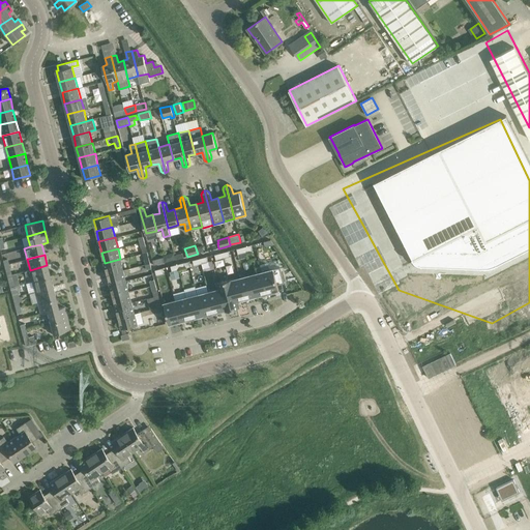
[(105,263),(108,274),(123,270),(120,259),(105,263)]
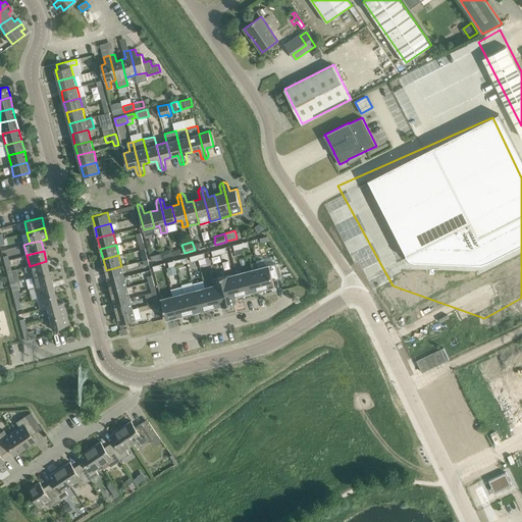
[(31,270),(32,276),(49,272),(46,261),(30,266),(23,267),(25,271),(31,270)]
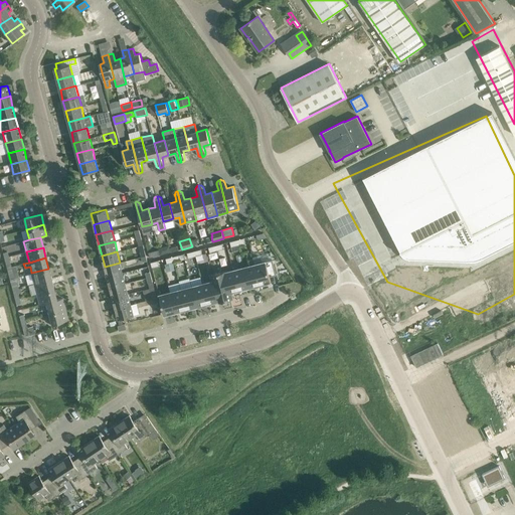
[(273,260),(261,263),(266,283),(272,282),(270,277),(277,275),(273,260)]
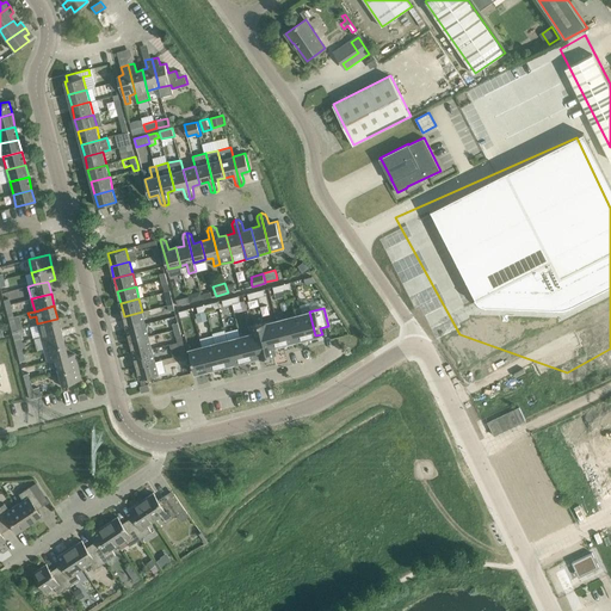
[(124,316),(127,328),(146,323),(142,312),(124,316)]
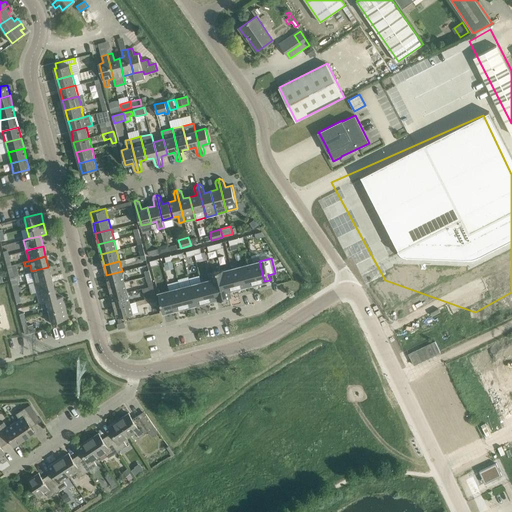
[(259,261),(248,264),(253,284),(264,281),(259,261)]
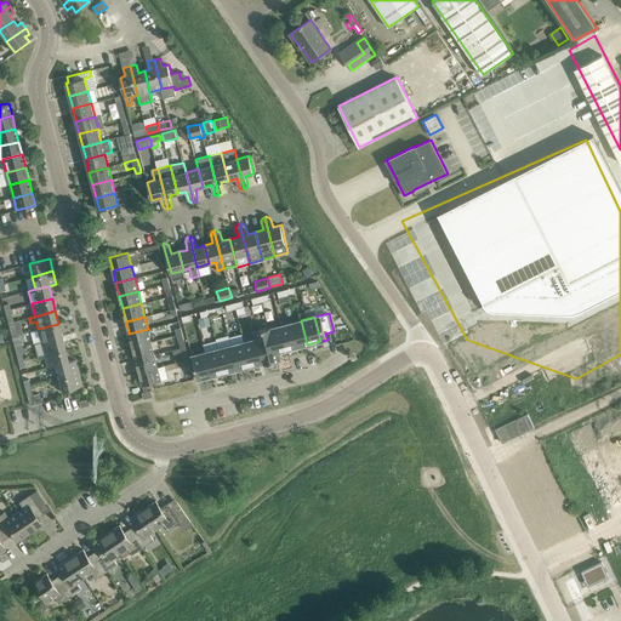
[(9,323),(12,336),(17,335),(16,329),(21,326),(20,320),(13,322),(9,323)]
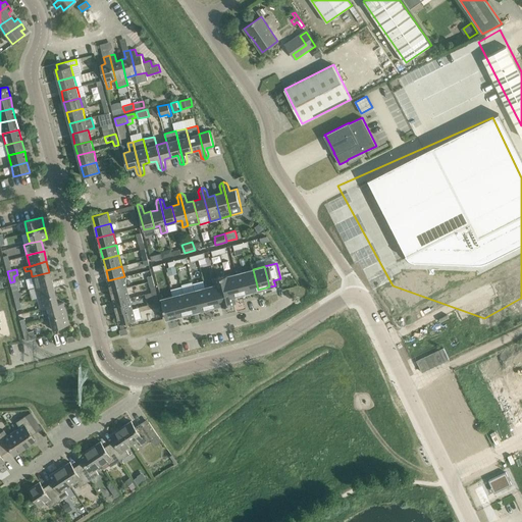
[(253,269),(242,272),(247,293),(258,290),(253,269)]
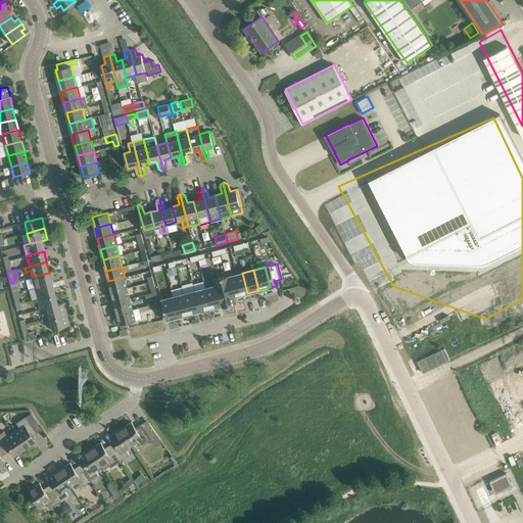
[(32,277),(35,288),(52,283),(49,273),(32,277)]
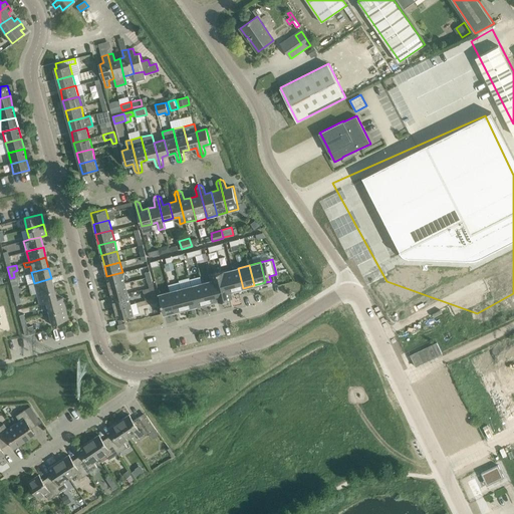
[(238,268),(226,271),(231,291),(243,288),(238,268)]
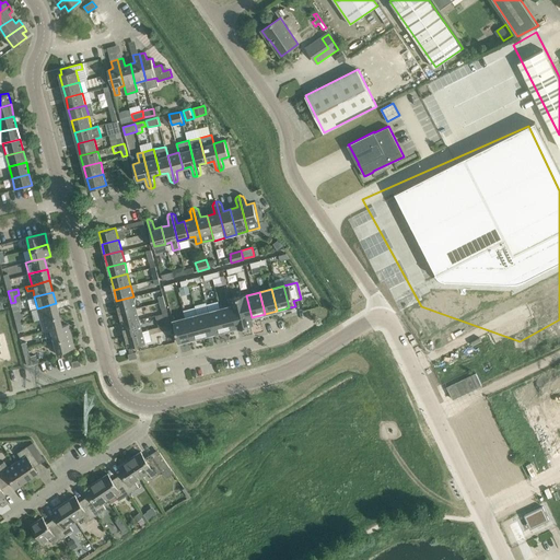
[(246,294),(234,296),(242,327),(254,324),(252,317),(246,295),(246,294)]
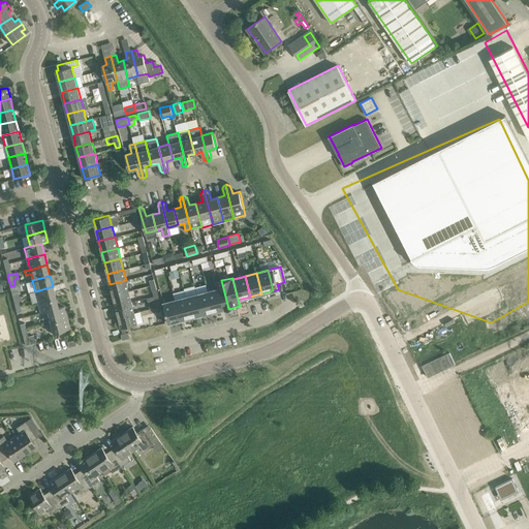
[(110,284),(113,296),(129,291),(126,280),(110,284)]
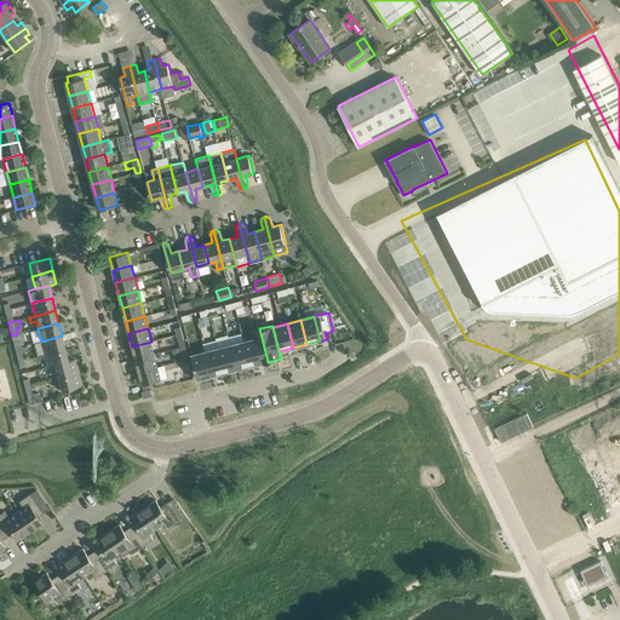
[(257,338),(247,340),(253,365),(263,362),(263,363),(268,362),(259,328),(254,329),(257,338)]
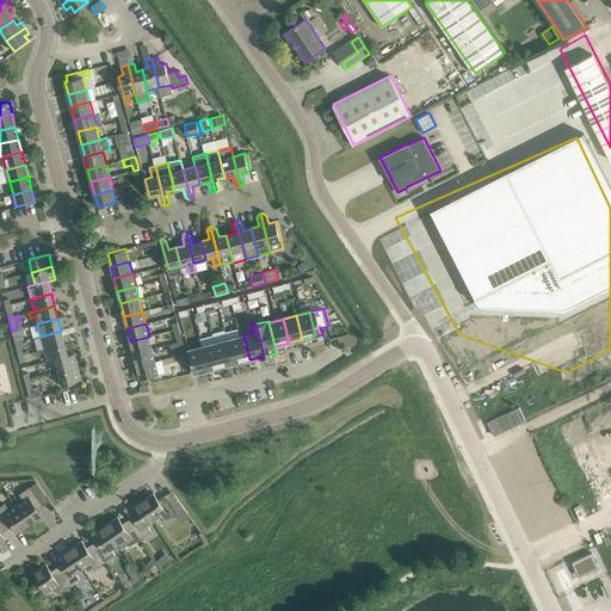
[(41,337),(44,349),(63,343),(61,331),(41,337)]
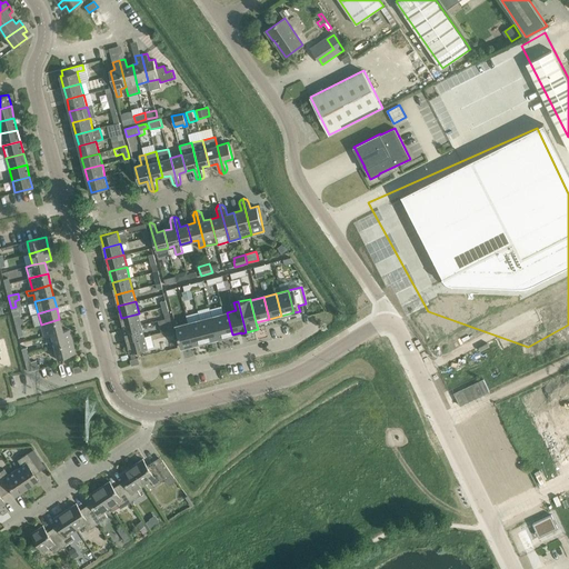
[(227,312),(215,316),(220,338),(232,335),(227,312)]
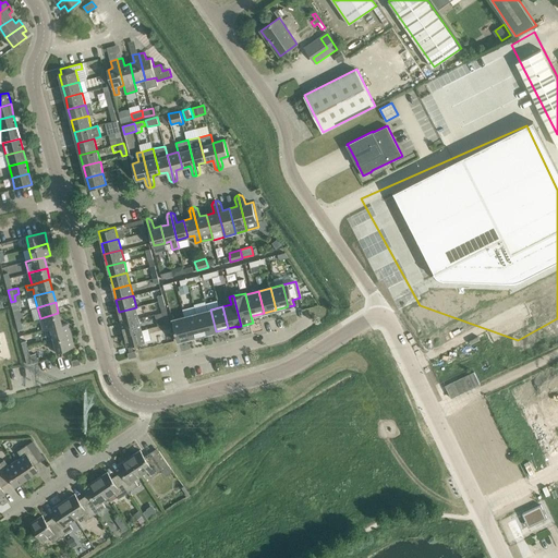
[(119,312),(122,323),(138,318),(136,307),(119,312)]
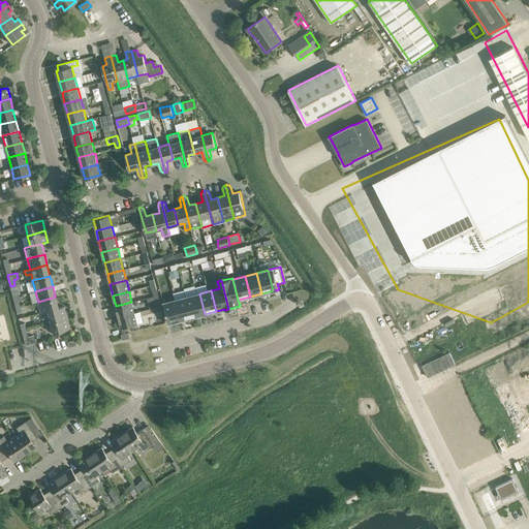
[(199,293),(188,297),(193,317),(205,314),(199,293)]
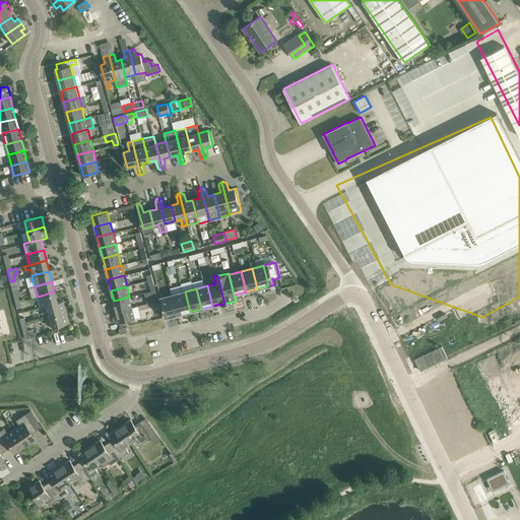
[(38,297),(40,307),(47,306),(57,303),(54,291),(38,297)]
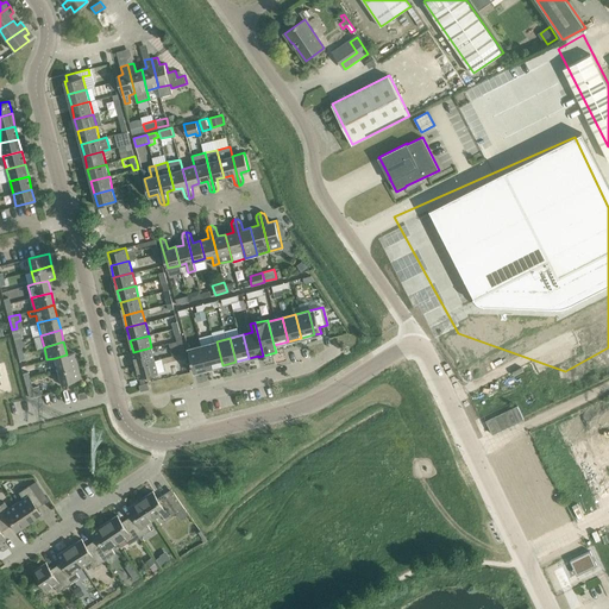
[(217,341),(202,345),(208,369),(223,365),(217,341)]
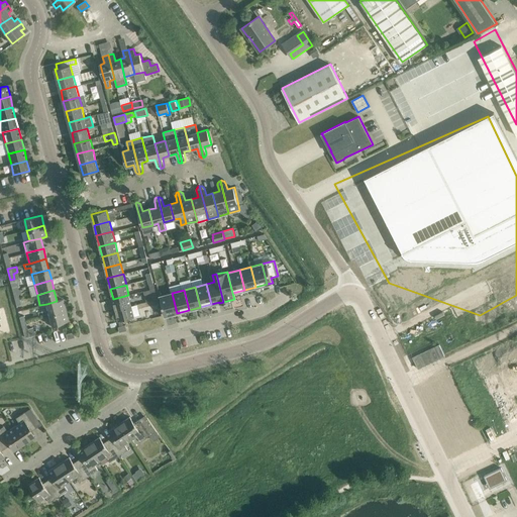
[(177,313),(172,293),(160,296),(166,316),(177,313)]
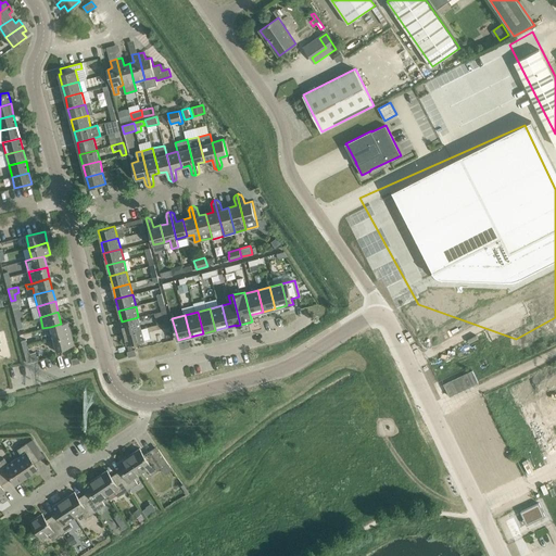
[(122,321),(125,333),(141,329),(138,317),(122,321)]
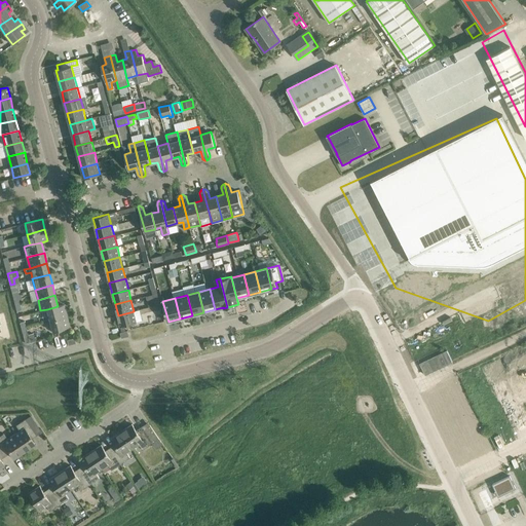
[(64,304),(58,306),(47,309),(49,320),(67,315),(64,304)]
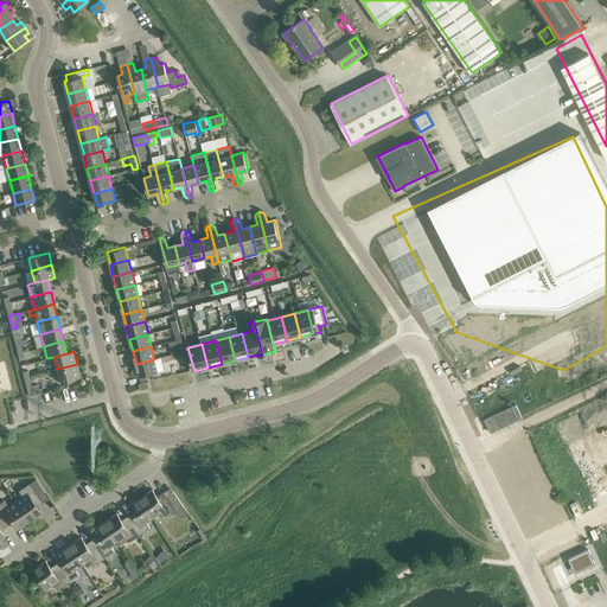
[(154,359),(136,364),(139,376),(158,371),(154,359)]
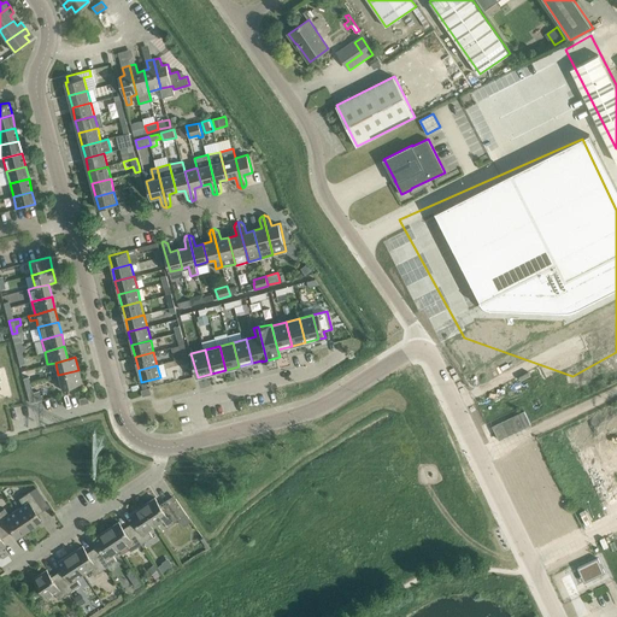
[(78,370),(58,375),(59,376),(62,388),(82,383),(78,370)]
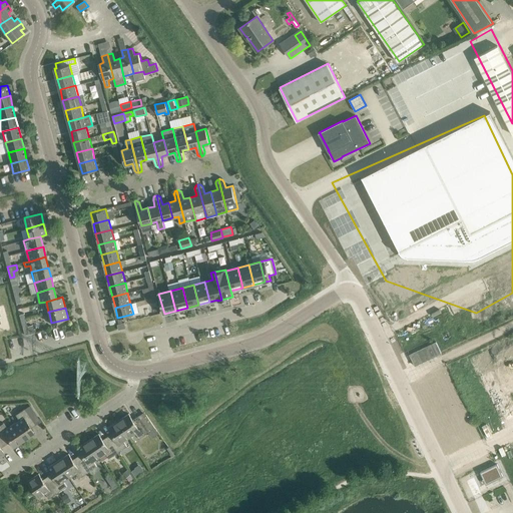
[(25,318),(21,319),(24,334),(29,333),(29,334),(36,333),(35,329),(33,329),(33,325),(27,327),(25,318)]
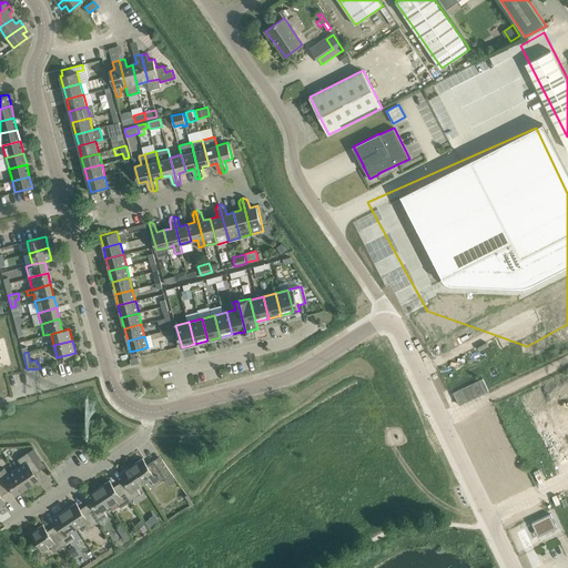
[(454,392),(459,405),(489,391),(483,378),(454,392)]
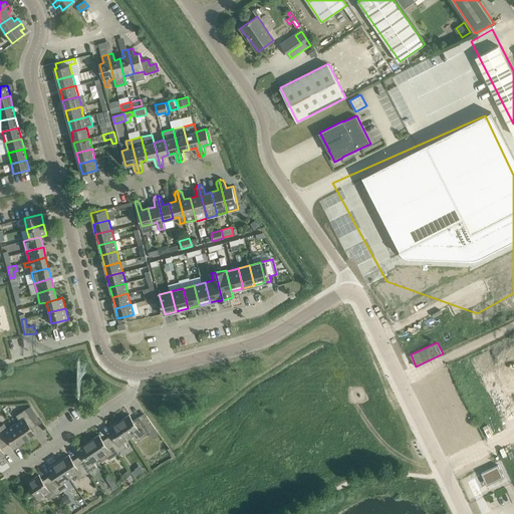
[(21,403),(25,409),(36,426),(41,423),(28,403),(21,403)]
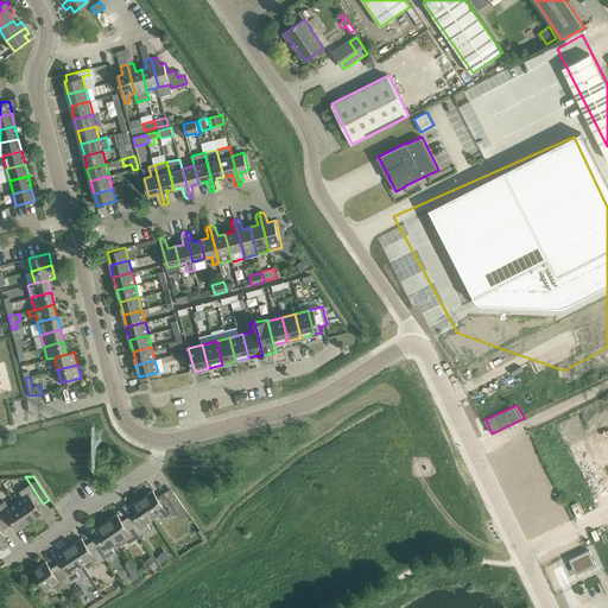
[(23,498),(16,502),(29,521),(40,513),(35,504),(40,500),(33,489),(30,483),(18,492),(23,498)]
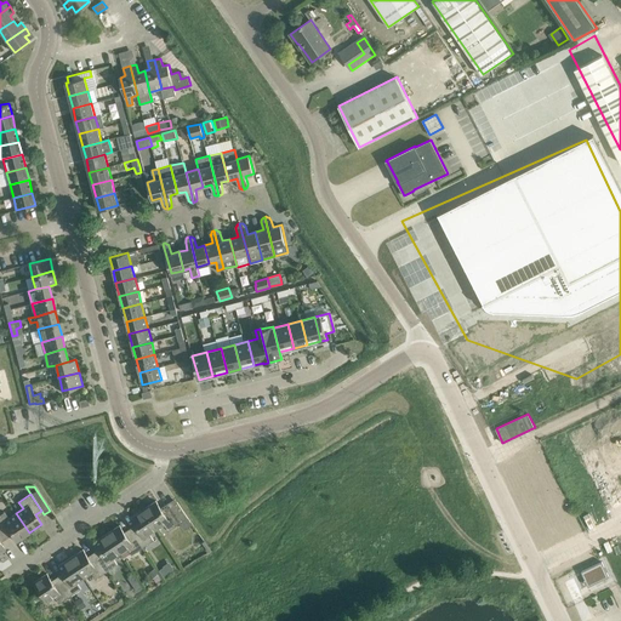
[(157,501),(144,510),(158,529),(165,524),(169,530),(188,518),(177,501),(163,511),(157,501)]
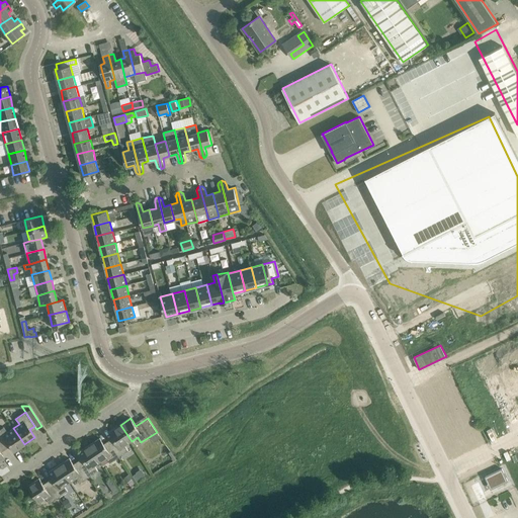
[(115,440),(110,443),(119,456),(128,450),(125,445),(132,441),(120,425),(109,431),(115,440)]
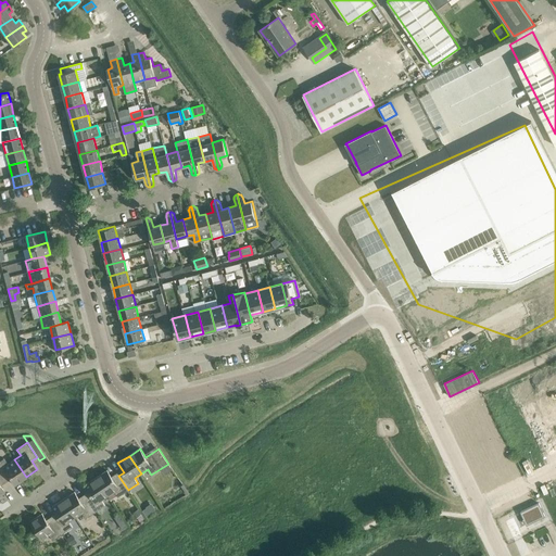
[(4,457),(0,459),(0,472),(3,479),(9,476),(15,484),(26,477),(14,459),(8,464),(4,457)]
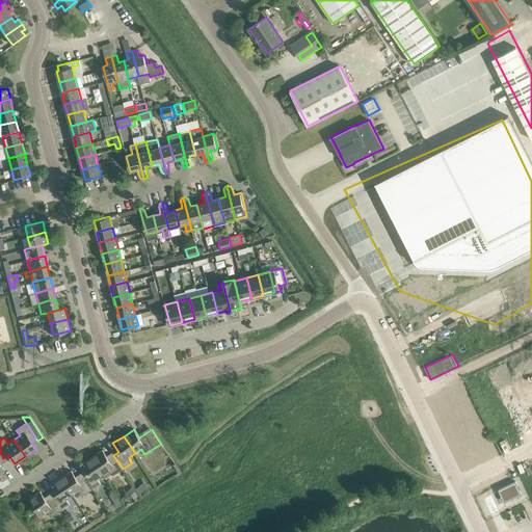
[(103,450),(92,457),(104,474),(110,470),(113,475),(123,469),(113,455),(109,458),(103,450)]
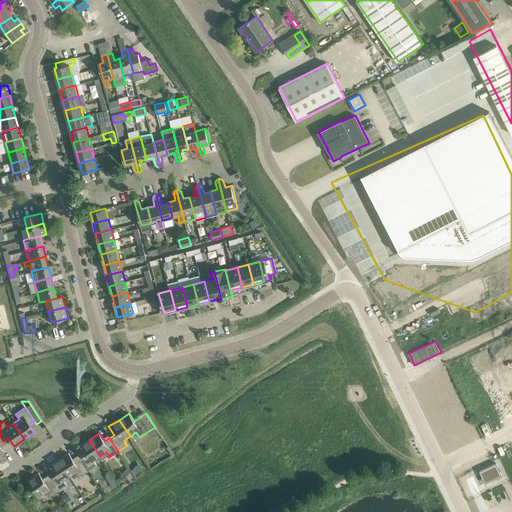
[(84,455),(79,458),(88,471),(97,465),(94,460),(100,456),(89,440),(78,446),(84,455)]
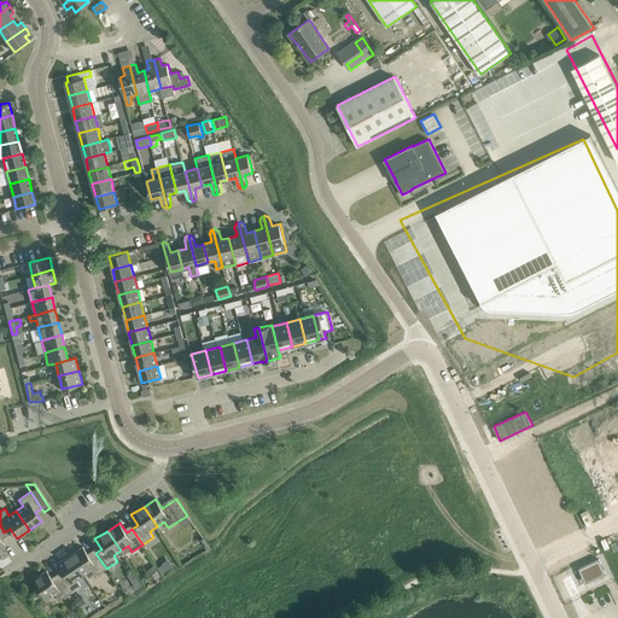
[(83,547),(71,555),(85,575),(92,570),(95,576),(106,569),(95,553),(91,557),(83,547)]
